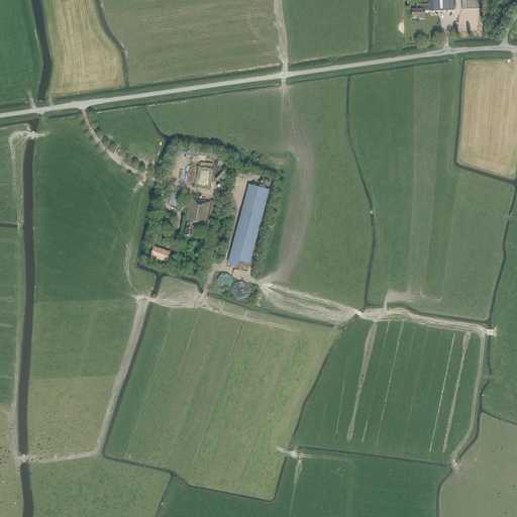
[(422,4),(422,9),(412,9),(412,17),(418,17),(418,19),(424,18),(424,11),(428,10),(428,11),(453,10),(452,0),(427,0),(428,4),(422,4)]
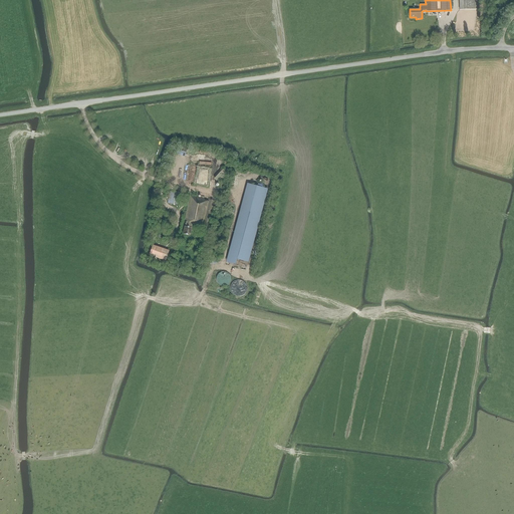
[(459,0),(460,10),(477,9),(476,0),(459,0)]
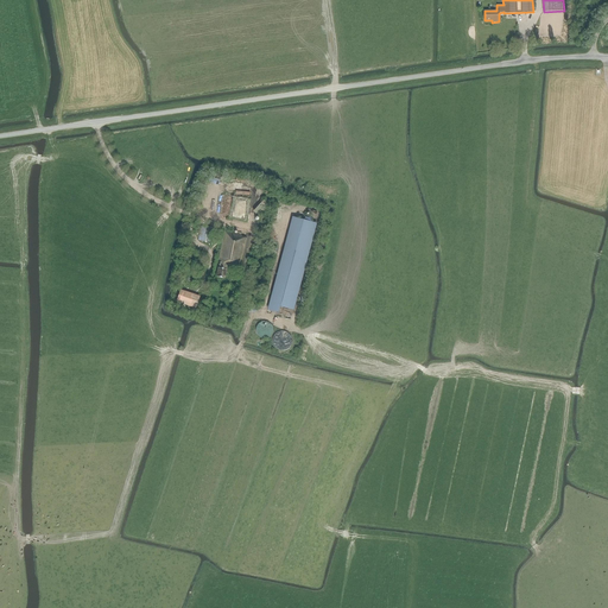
[(225,194),(223,213),(233,214),(234,195),(225,194)]
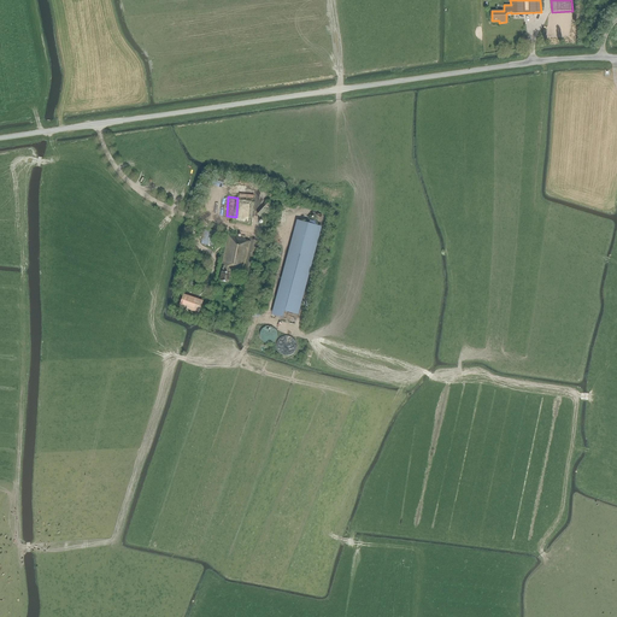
[(274,210),(268,204),(257,215),(263,221),(274,210)]
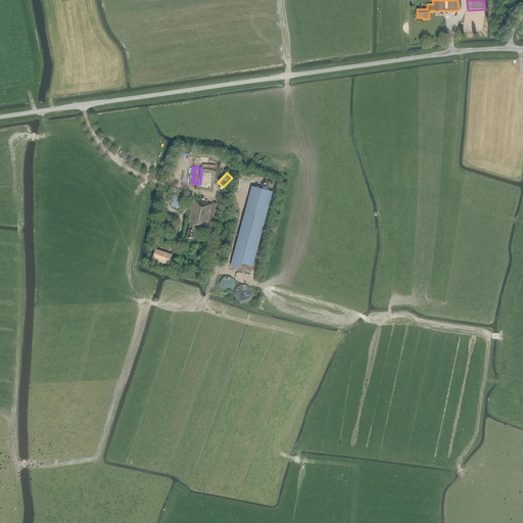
[(250,188),(233,271),(254,275),(272,193),(250,188)]
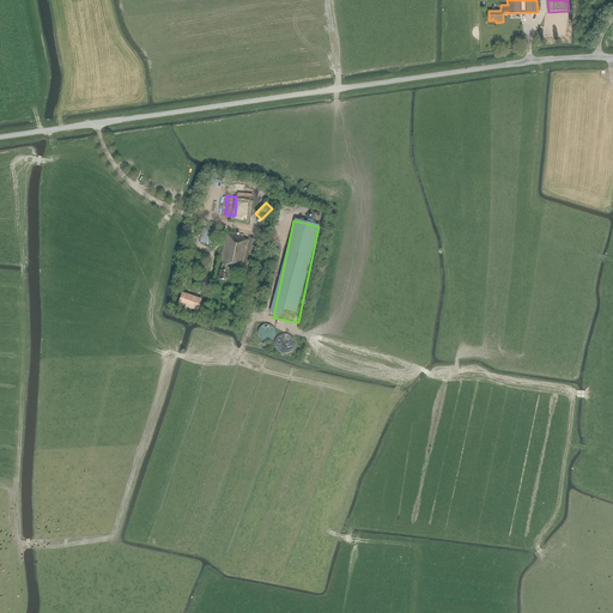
[(248,274),(255,241),(249,238),(249,241),(243,238),(243,237),(226,234),(220,262),(222,262),(218,279),(226,281),(229,269),(248,274)]
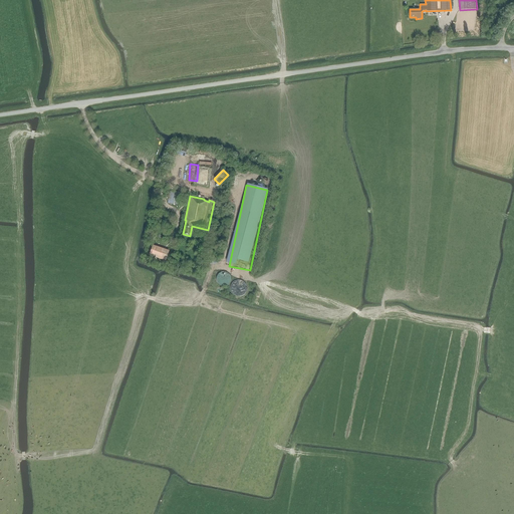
All buildings are outlined.
